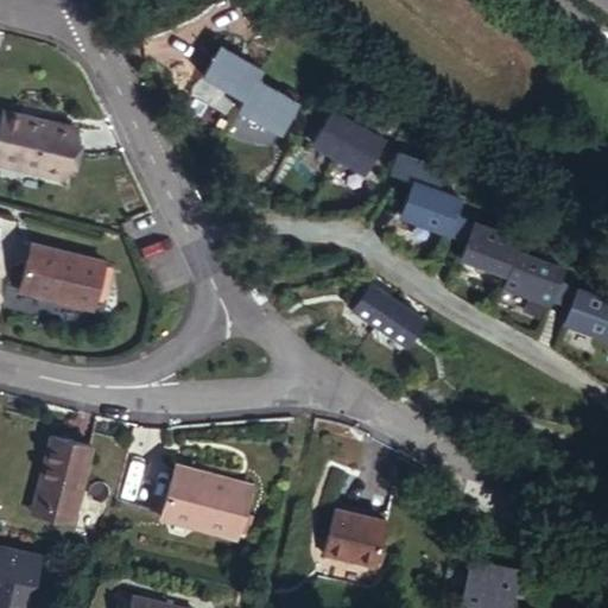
[(214,56),(198,88),(241,109),(236,119),(279,140),(295,111),(252,88),(258,78),(214,56)]
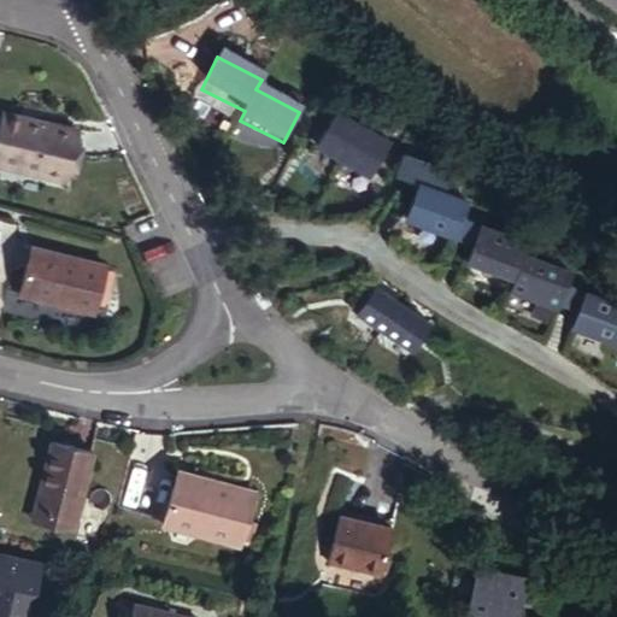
[(318,152),(381,175),(397,133),(335,109),(318,152)]
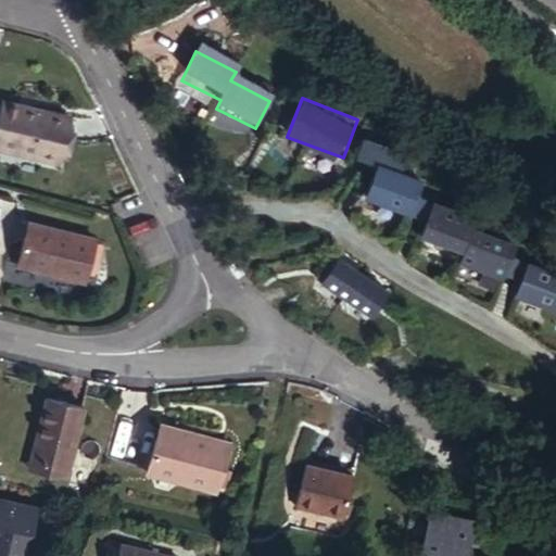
[(68,115),(4,99),(0,117),(0,147),(58,161),(68,115)]
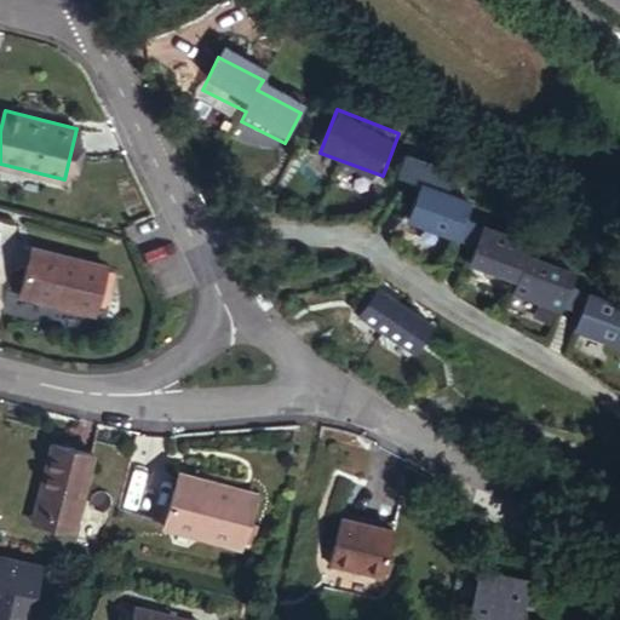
[(471,199),(423,184),(413,220),(460,235),(465,217),(471,199)]
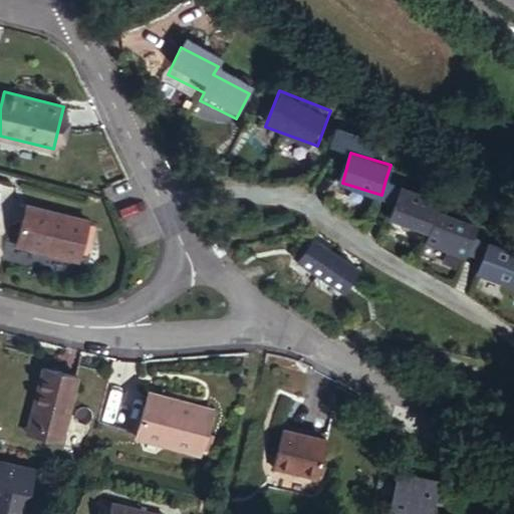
[(386,180),(381,195),(400,200),(404,186),(386,180)]
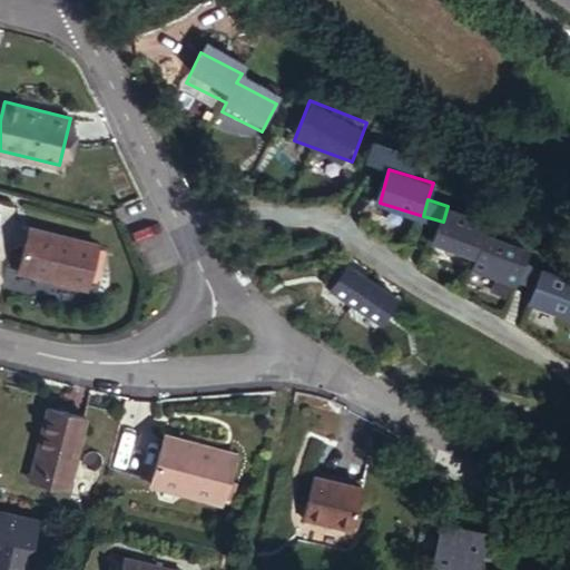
[(491,218),(448,206),(443,222),(439,239),(482,252),(489,231),(491,218)]
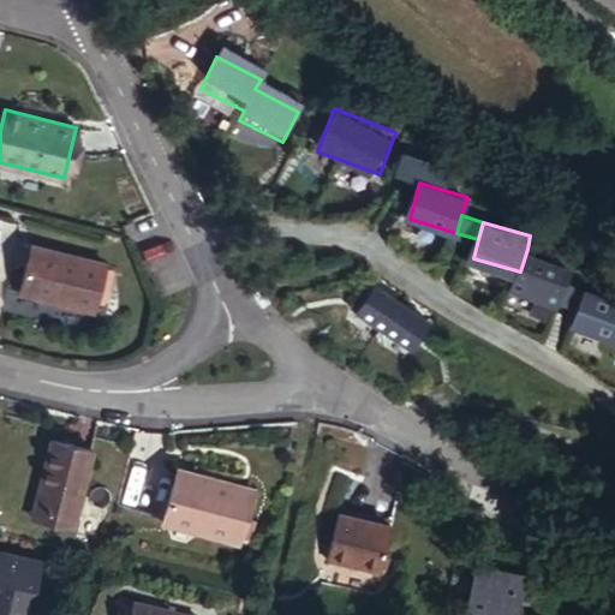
[(97,316),(109,267),(36,249),(24,297),(97,316)]
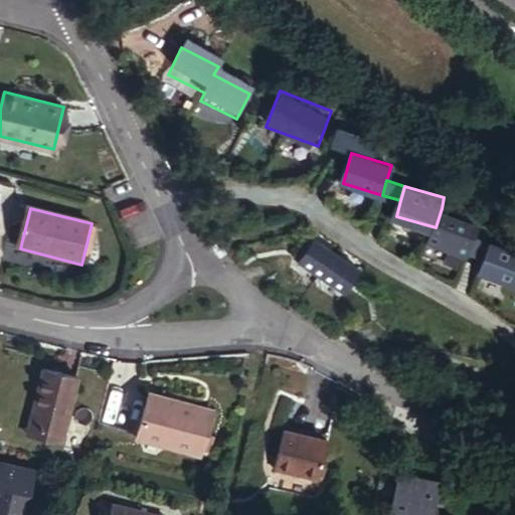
[(436,227),(433,238),(472,249),(473,245),(478,230),(481,219),(442,208),(436,227)]
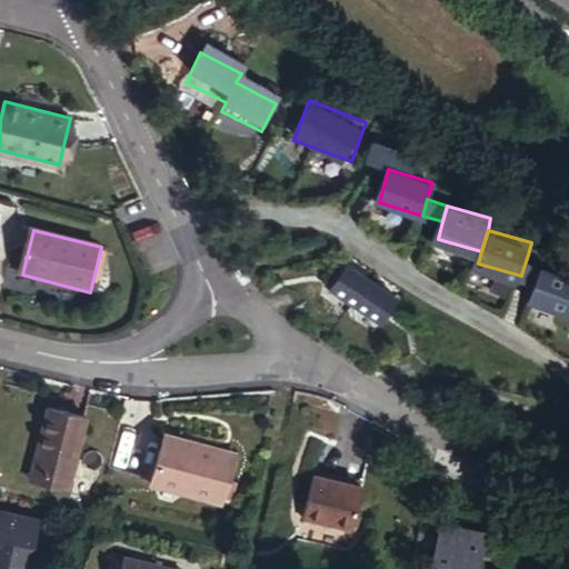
[(528,255),(522,271),(542,278),(547,260),(528,255)]
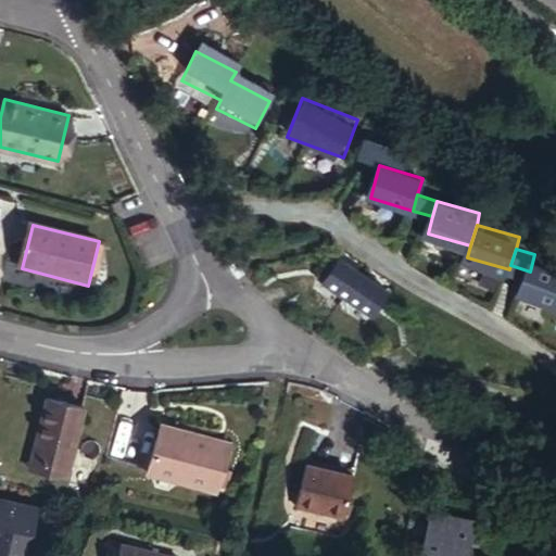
[(339,254),(320,282),(375,319),(393,291),(339,254)]
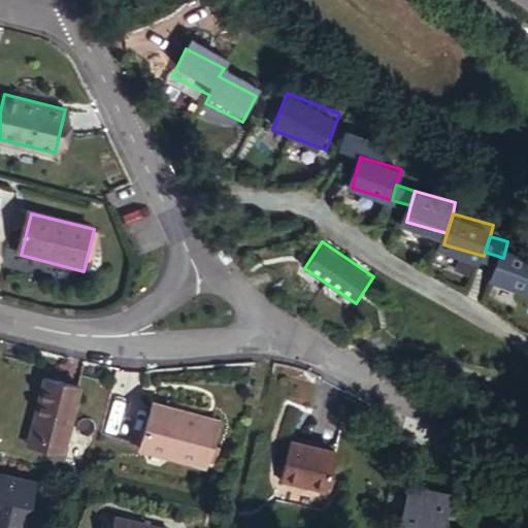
[(503,258),(499,272),(527,281),(527,246),(507,241),(503,258)]
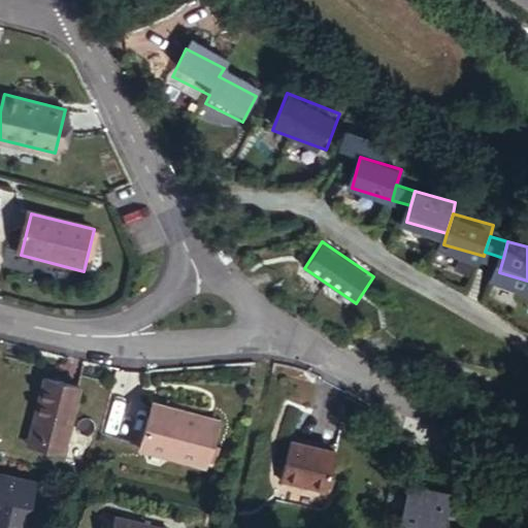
[(45,376),(30,437),(65,446),(80,386),(45,376)]
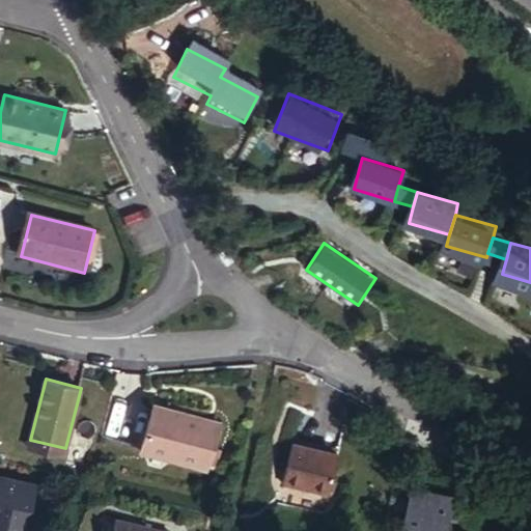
[(221,417),(154,401),(143,449),(212,466),(221,417)]
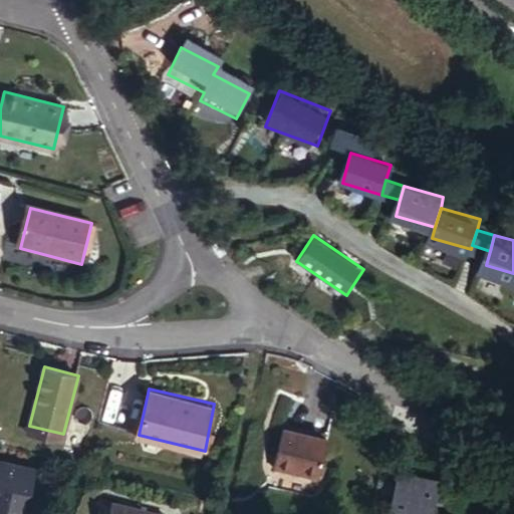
[(63,434),(29,426),(27,432),(60,442),(63,434)]
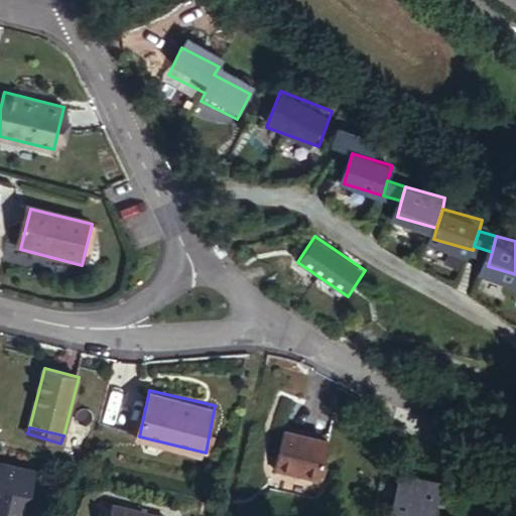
[(274,469),(318,479),(328,440),(283,429),(274,469)]
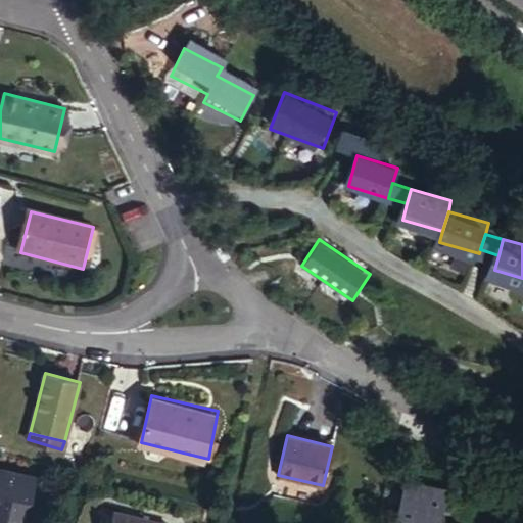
[(0,522),(24,522),(36,476),(0,468),(0,522)]
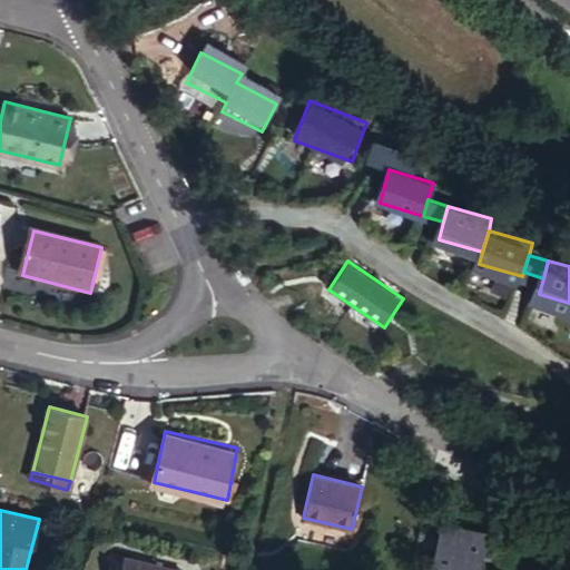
[(483,569),(482,569),(491,534),(444,524),(433,569),(483,569)]
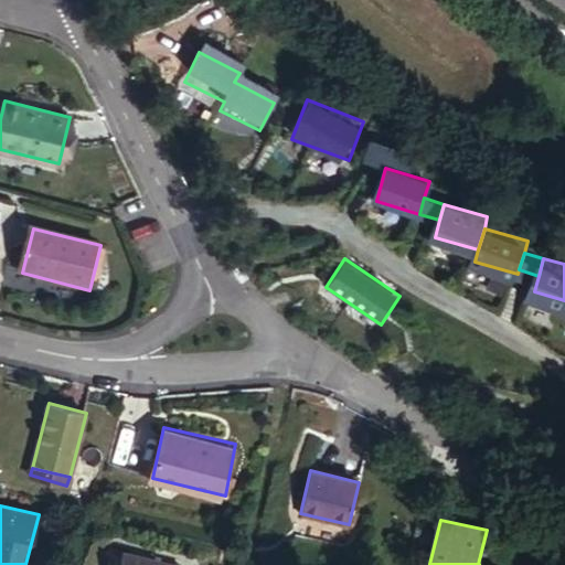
[(182,564),(183,564),(121,551),(118,564),(182,564)]
